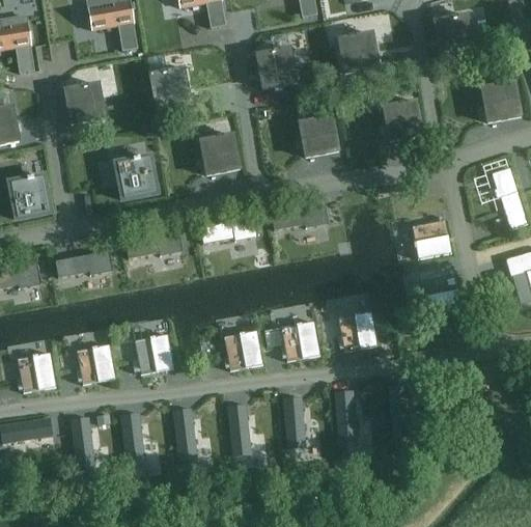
[(117,24),(121,50),(137,47),(129,0),(104,0),(105,8),(88,10),(91,29),(117,24)]
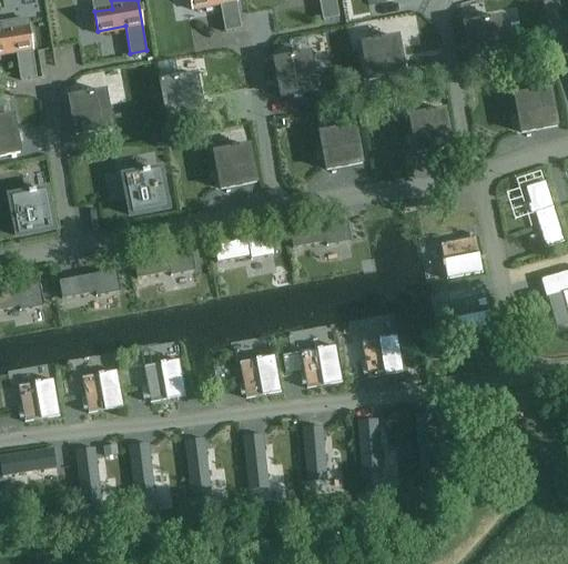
[(191,0),(192,7),(220,2),(224,29),(241,26),(236,0),(191,0)]
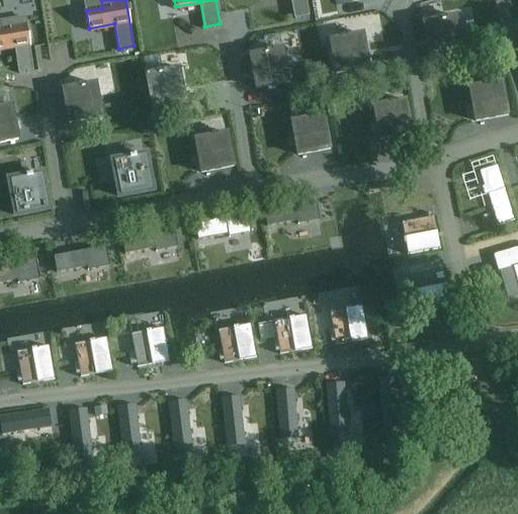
[(290,0),(293,16),(309,13),(307,0),(290,0)]
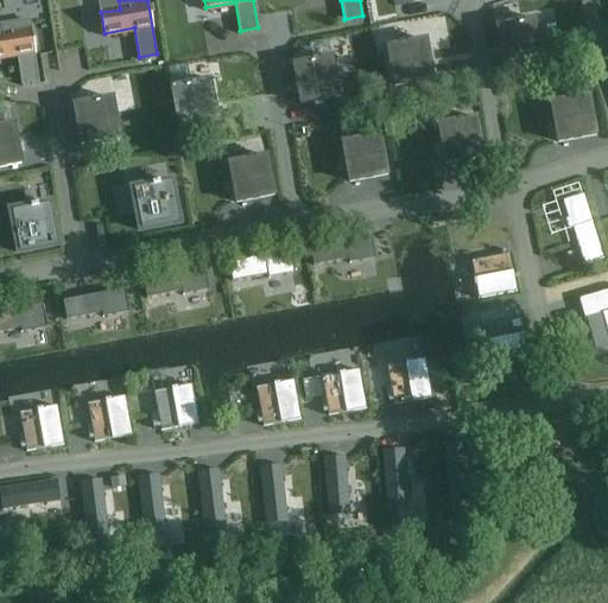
[(496,21),(504,62),(543,55),(536,14),(496,21)]
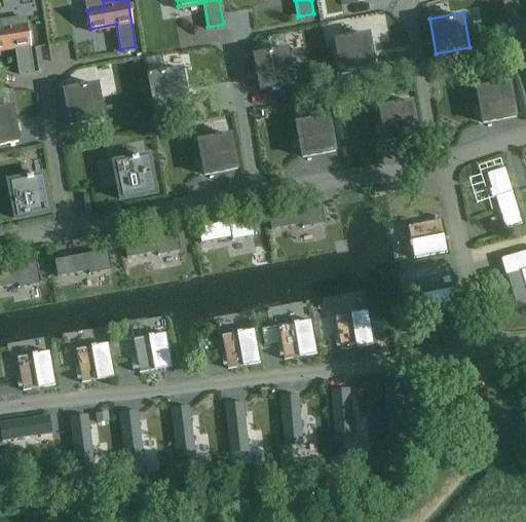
[(34,69),(26,14),(1,19),(2,30),(0,30),(0,47),(14,46),(19,71),(34,69)]
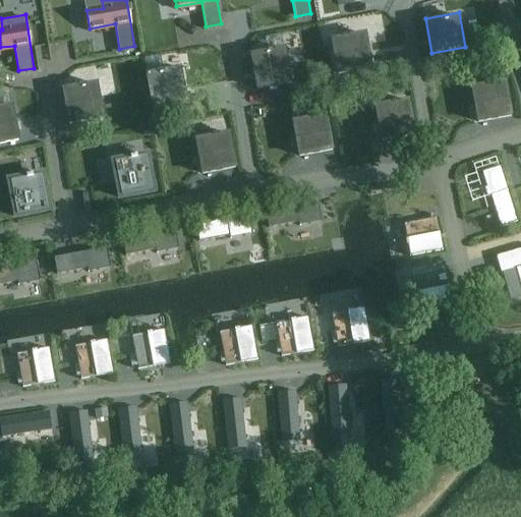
[(332,37),(338,70),(371,64),(364,31),(332,37)]
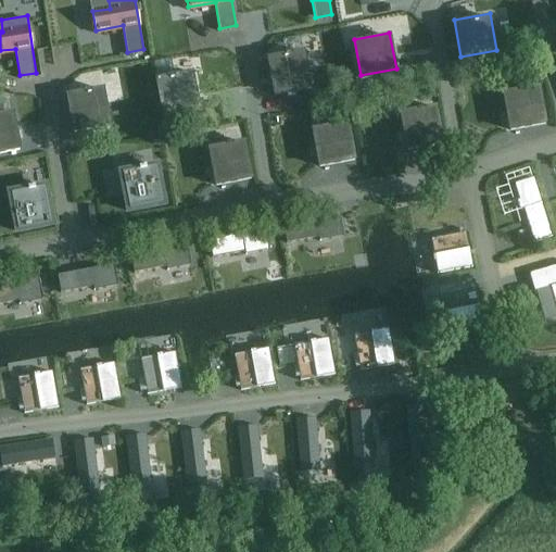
[(192,60),(213,45),(206,35),(186,50),(192,60)]
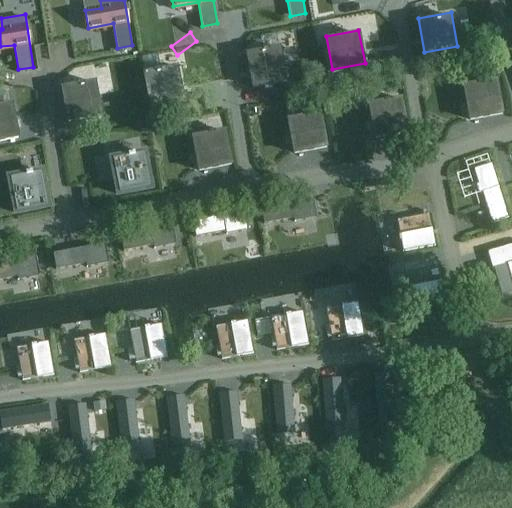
[(247,52),(253,85),(286,79),(279,46),(247,52)]
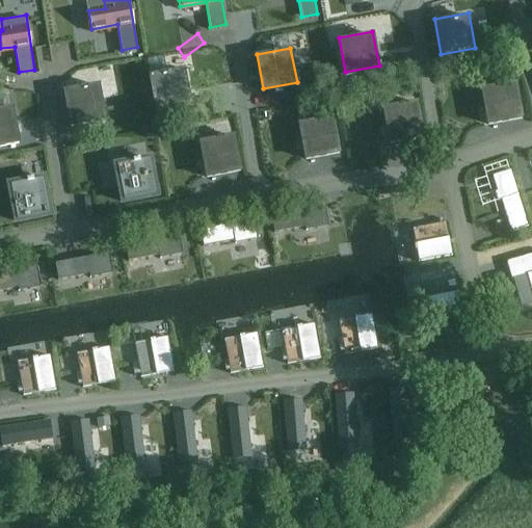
[(151,74),(157,108),(191,102),(184,68),(151,74)]
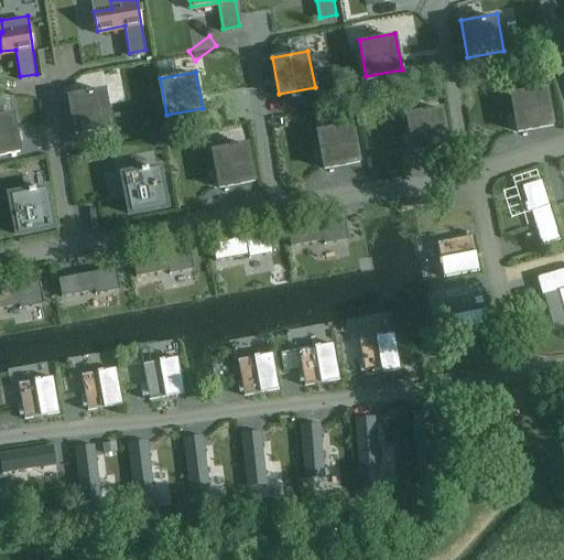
[(510,92),(517,129),(553,122),(546,85),(510,92)]
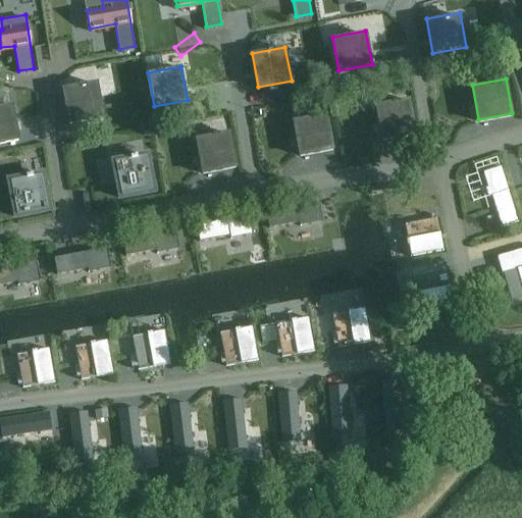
[(64,87),(70,121),(104,115),(98,81),(64,87)]
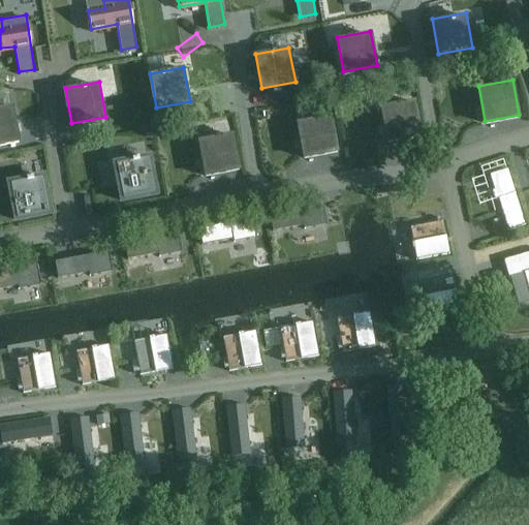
[(381,105),(387,140),(422,133),(414,99),(381,105)]
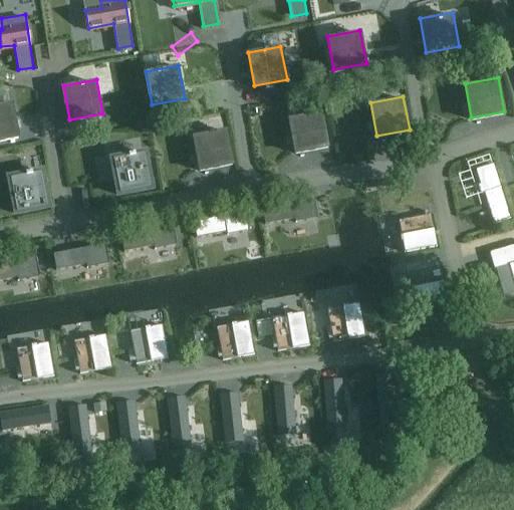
[(0,104),(0,139),(17,136),(11,102),(0,104)]
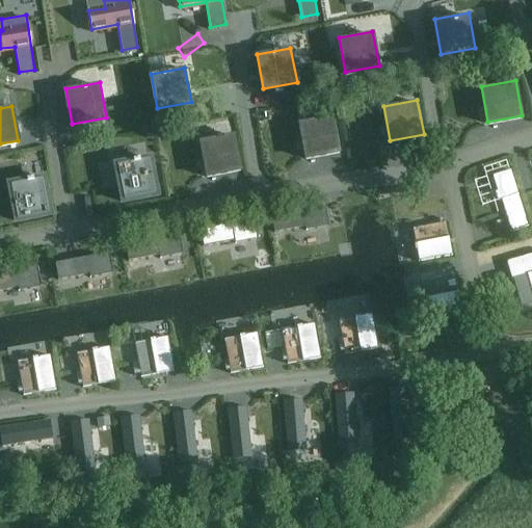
[(299,122),(306,156),(340,150),(333,115),(299,122)]
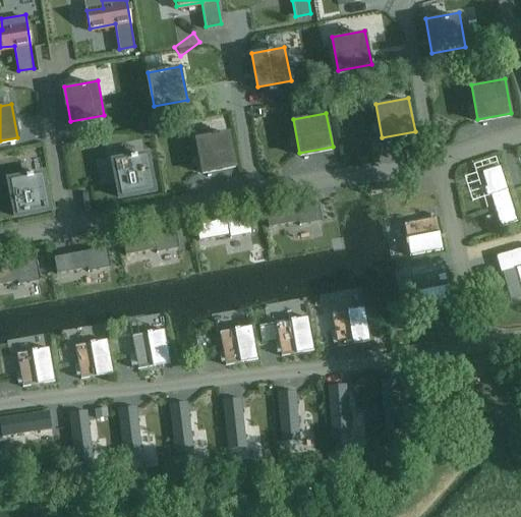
[(196,136),(203,171),(235,165),(229,130),(196,136)]
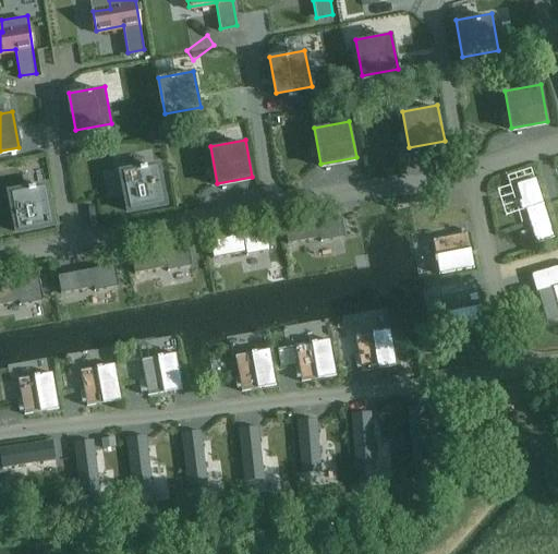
[(133,168),(114,171),(117,183),(122,211),(164,202),(156,164),(140,166),(140,165),(133,166),(133,168)]
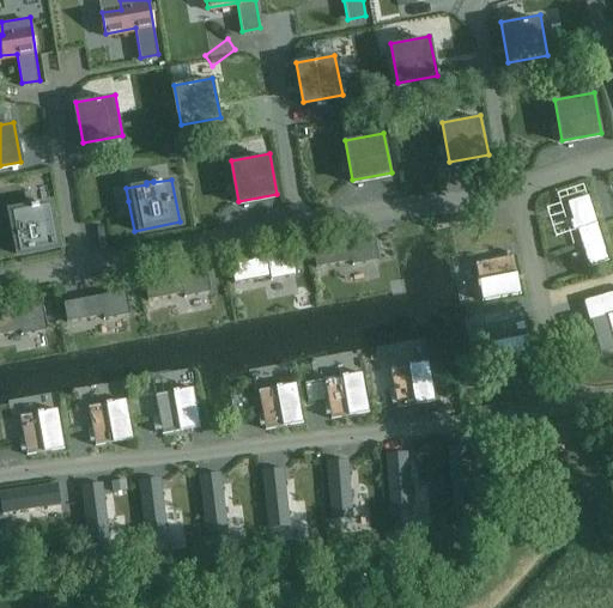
[(589,193),(568,199),(574,217),(570,218),(574,228),(578,226),(590,263),(610,257),(589,193)]
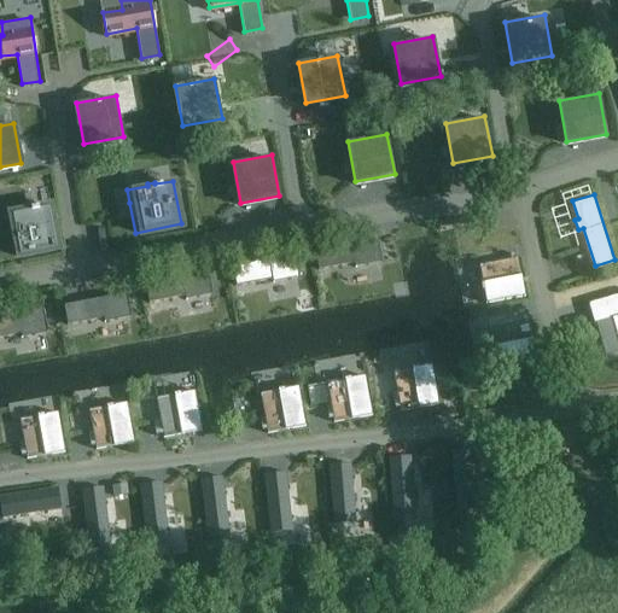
[(24,208),(4,212),(6,225),(12,255),(58,246),(50,203),(31,206),(31,204),(23,206),(24,208)]
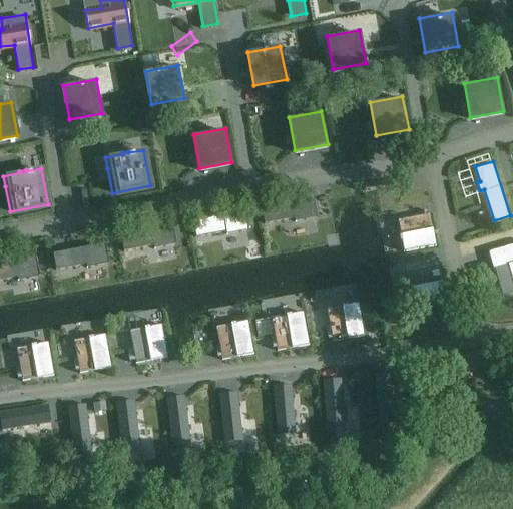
[(312,196),(261,206),(264,221),(315,211),(312,196)]
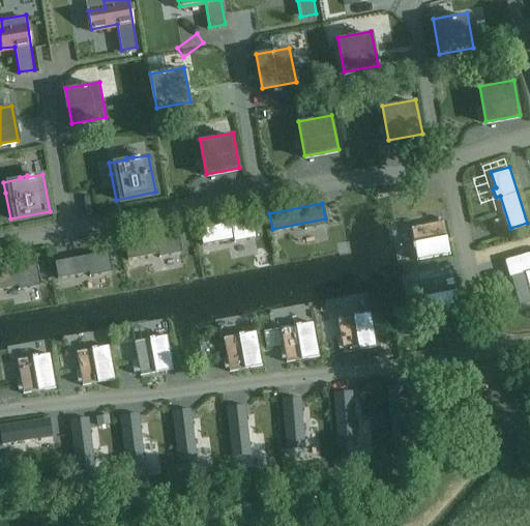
[(249,216),(198,227),(201,243),(253,233),(249,216)]
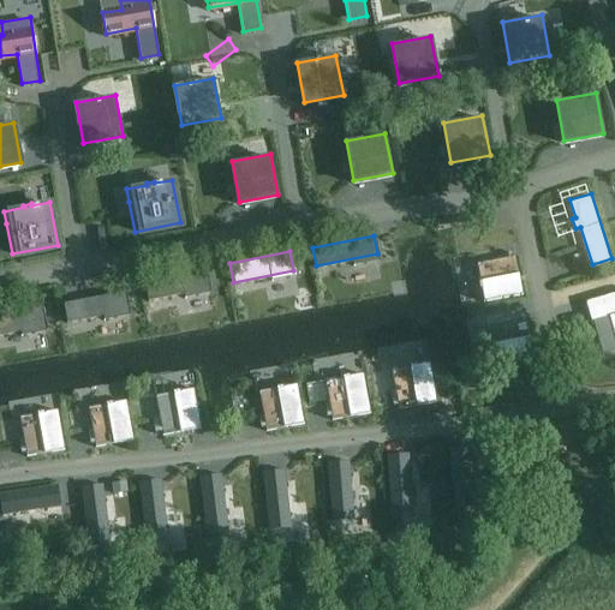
[(517,253),(477,261),(484,298),(523,291),(517,253)]
